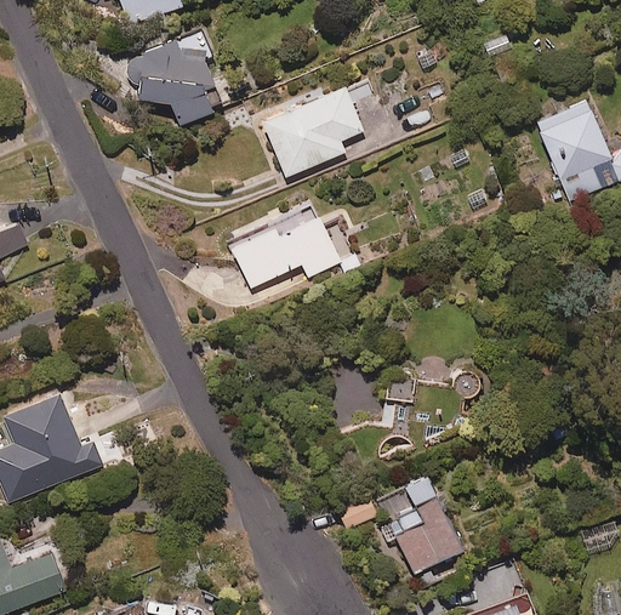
[(184,5),(182,0),(119,0),(129,26),(184,5)]
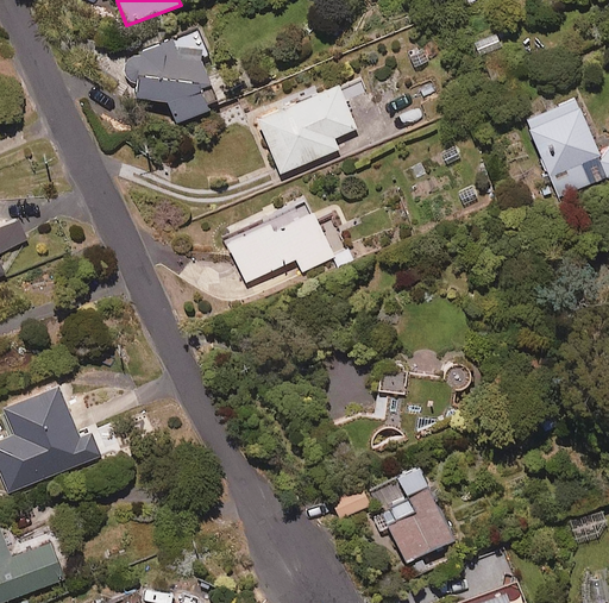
[(139,55),(138,55),(136,55),(133,56),(131,57),(129,60),(126,61),(125,63),(124,66),(124,69),(124,71),(124,74),(125,76),(126,79),(127,81),(130,83),(132,85),(135,86),(133,95),(164,99),(175,123),(211,106),(202,87),(212,82),(194,43),(170,36),(140,50),(139,55)]
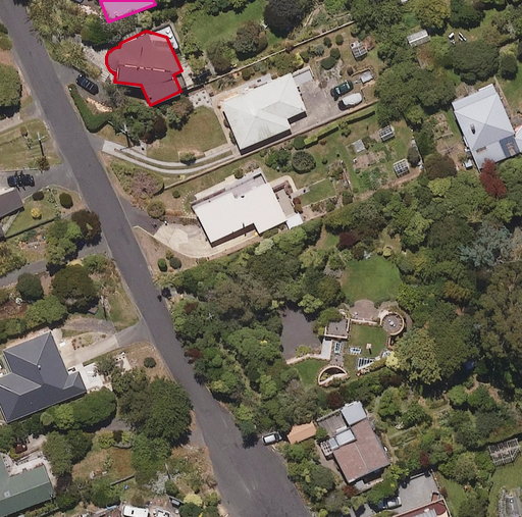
[(364,40),(349,44),(354,61),(369,56),(364,40)]
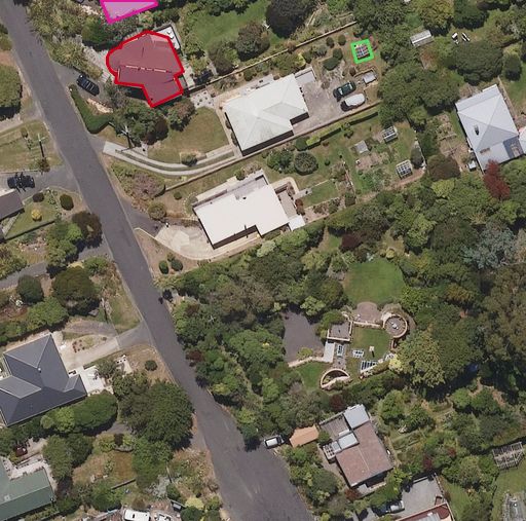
[(307,112),(292,72),(222,100),(242,150),(293,131),(289,119),(307,112)]
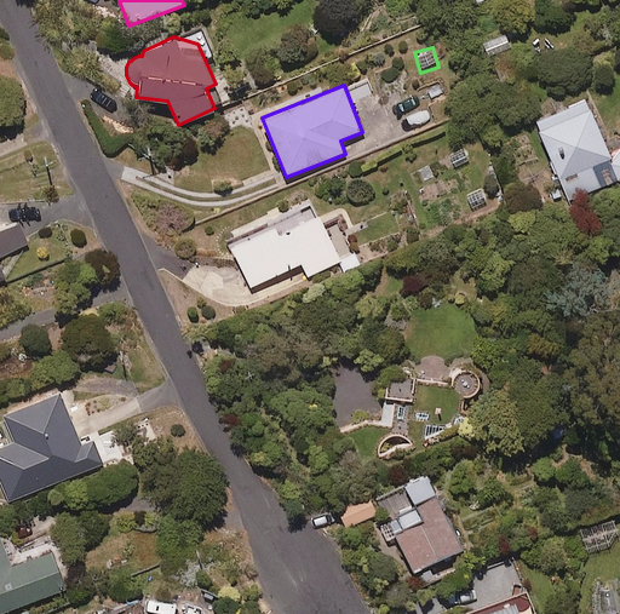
[(619,151),(610,156),(589,101),(534,121),(567,208),(619,187),(619,151)]
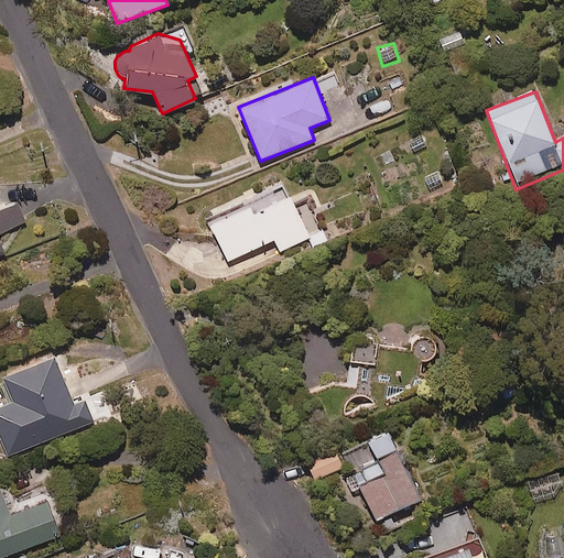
[(422,135),(408,142),(414,160),(431,152),(422,135)]
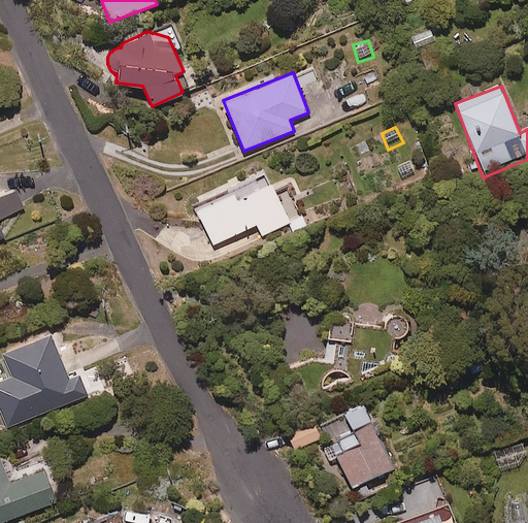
[(273,181),(257,188),(253,178),(194,205),(215,249),(258,228),(262,237),(293,223),(273,181)]
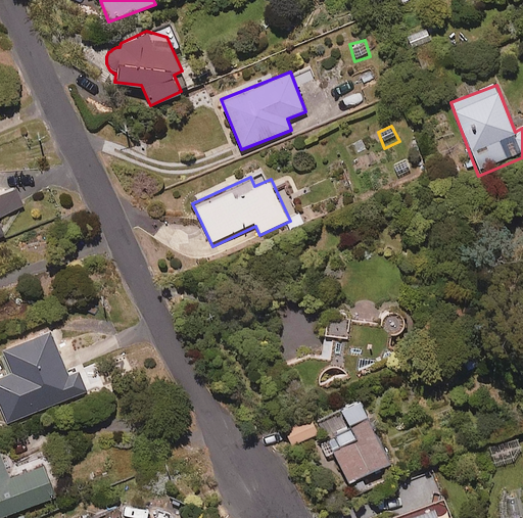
[(0,220),(26,209),(16,187),(0,193),(0,236),(4,235),(0,224),(0,220)]
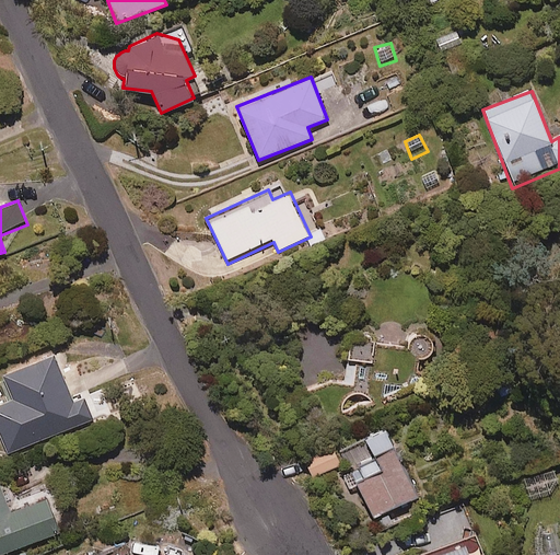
[(371,333),(347,333),(341,417),(412,384),(429,385),(430,374),(418,372),(419,359),(421,359),(423,359),(426,359),(428,358),(430,357),(432,355),(433,354),(434,351),(435,348),(435,346),(435,344),(435,342),(434,339),(433,337),(431,335),(429,334),(427,333),(424,332),(422,332),(420,332),(418,332),(416,333),(413,334),(411,336),(410,338),(409,340),(408,343),(374,343),(374,338),(371,338),(371,333)]
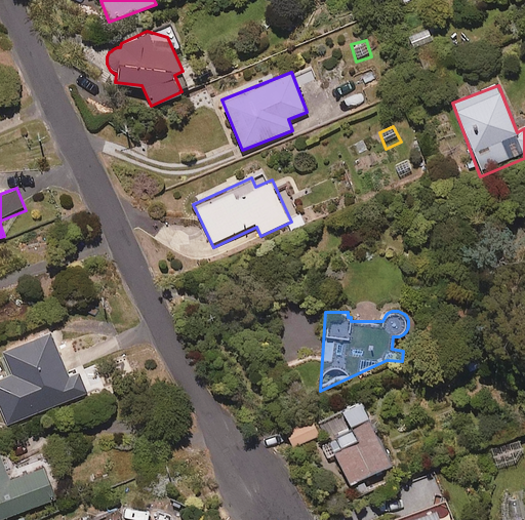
[(71,372),(50,325),(0,347),(0,350),(9,372),(0,375),(0,413),(6,427),(87,392),(78,369),(71,372)]
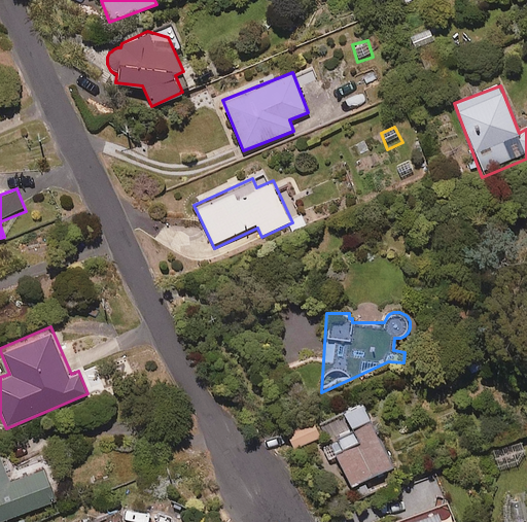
[(396,466),(364,401),(344,410),(354,431),(338,440),(344,451),(336,455),(351,488),(396,466)]
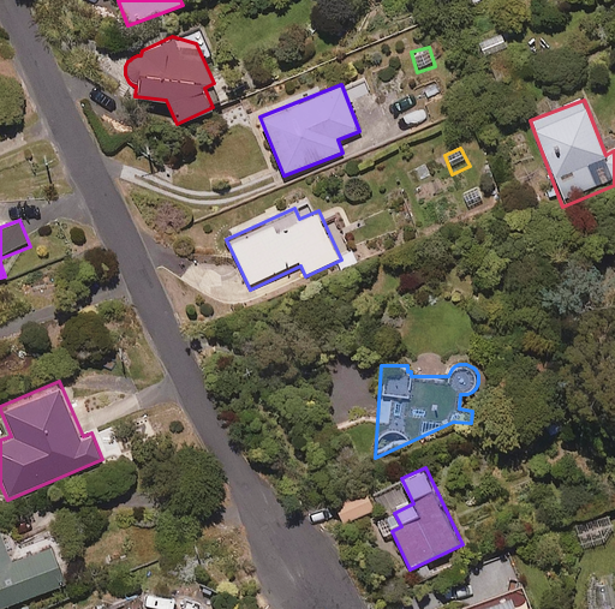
[(376,513),(365,489),(334,503),(345,527),(376,513)]
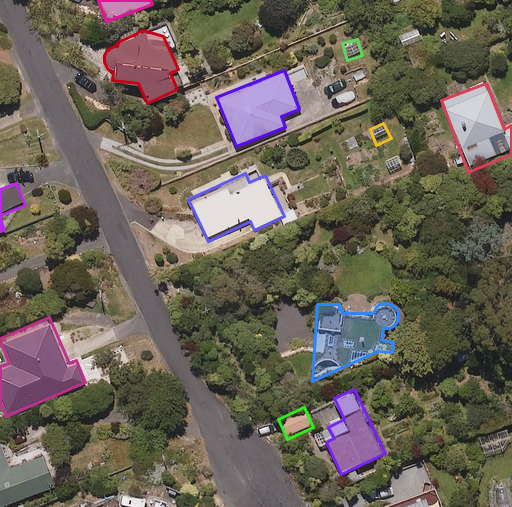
[(7,464),(0,443),(0,506),(5,506),(56,487),(42,451),(7,464)]
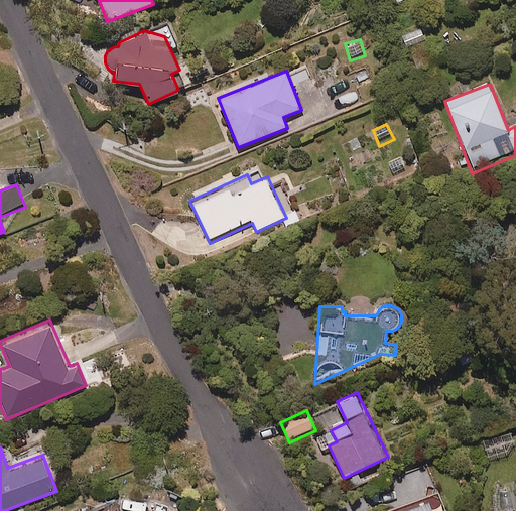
[(436,510),(428,494),(390,510),(436,510)]
